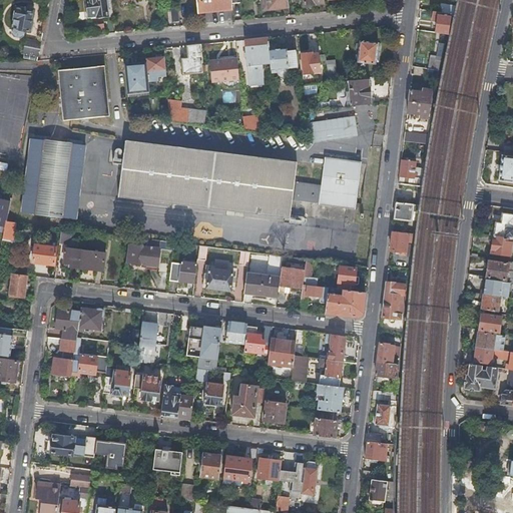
[(107,15),(112,14),(110,0),(86,0),(88,13),(96,11),(96,14),(107,12),(107,15)]
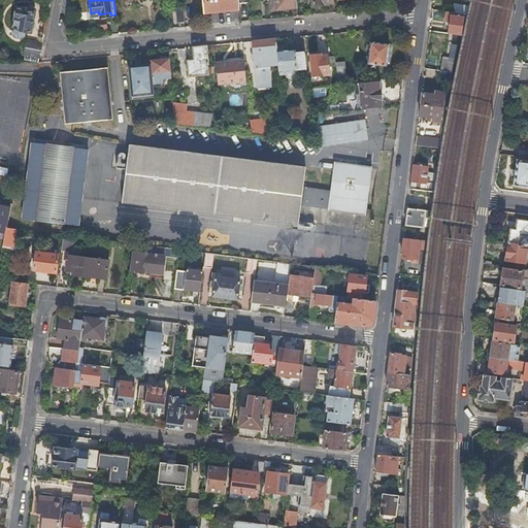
[(201,0),(203,11),(238,8),(238,2),(237,0),(201,0)]
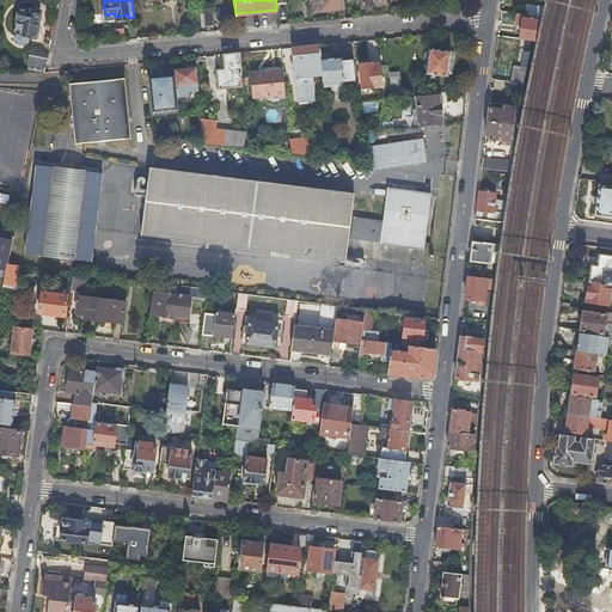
[(312,0),(313,11),(316,11),(343,7),(342,0),(312,0)]
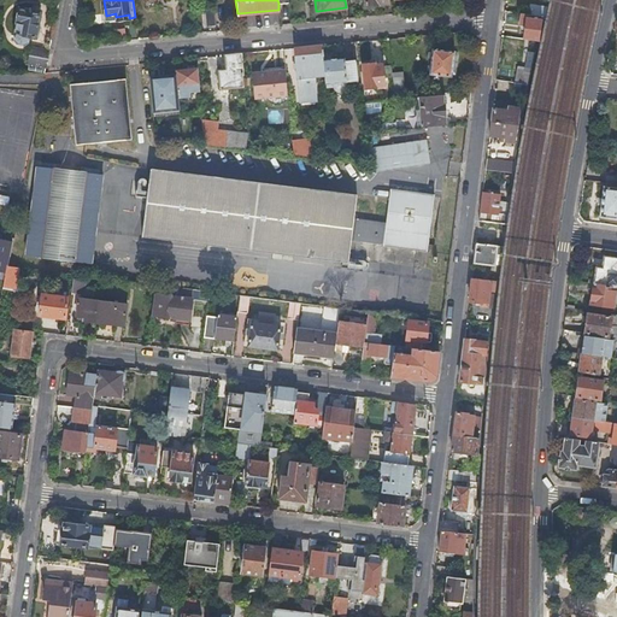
[(530,1),(529,13),(545,16),(547,4),(530,1)]
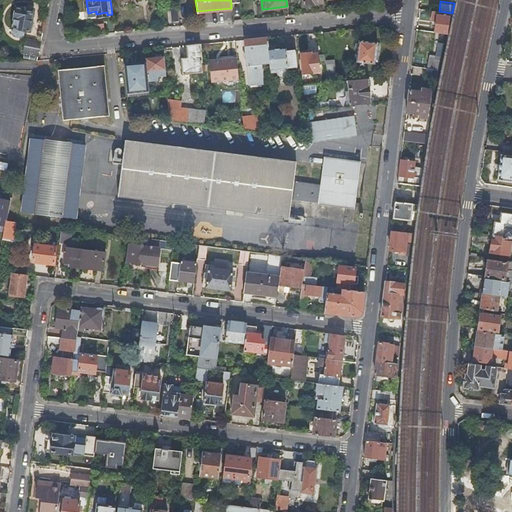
[(12,24),(11,28),(11,33),(13,35),(17,36),(20,34),(21,29),(29,30),(32,8),(24,7),(14,6),(14,10),(12,18),(13,18),(12,24)]
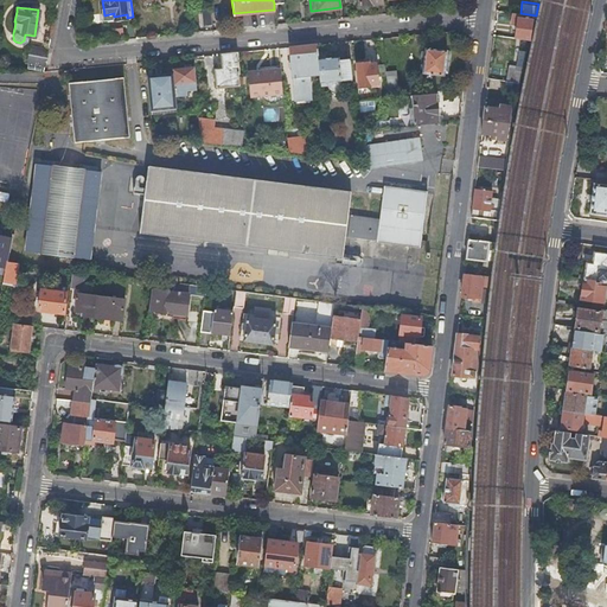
[(203,25),(212,24),(210,7),(202,8),(203,25)]
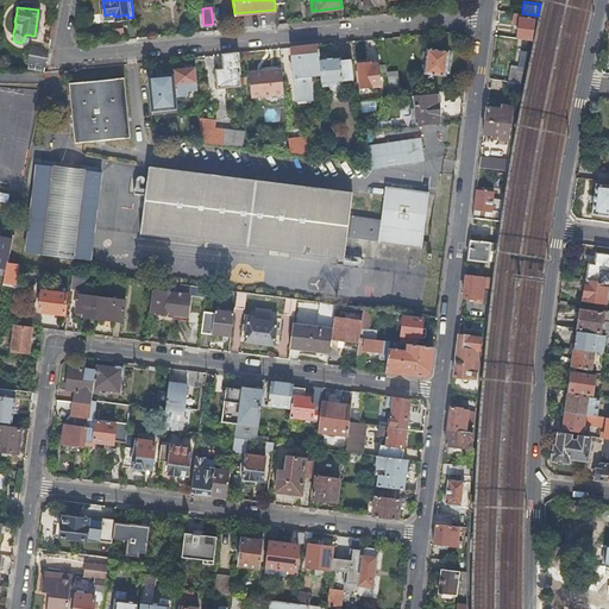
[(534,18),(537,18),(538,16),(522,13),(516,12),(516,16),(520,16),(518,30),(516,37),(532,39),(534,18)]
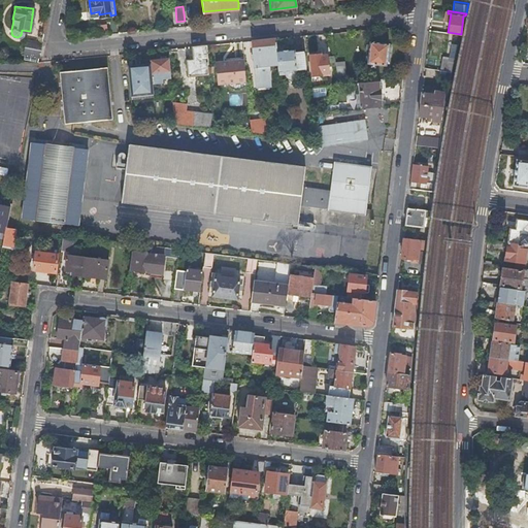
[(276,51),(275,37),(252,40),(254,61),(277,59),(276,51)]
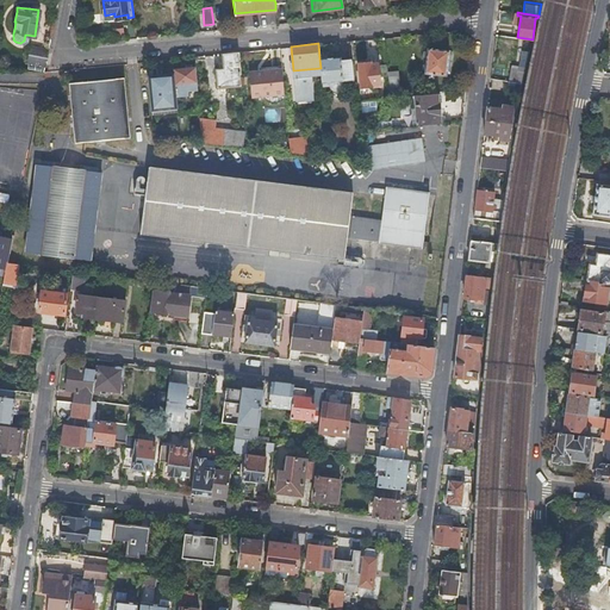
[(27,62),(44,66),(48,49),(30,45),(27,62)]
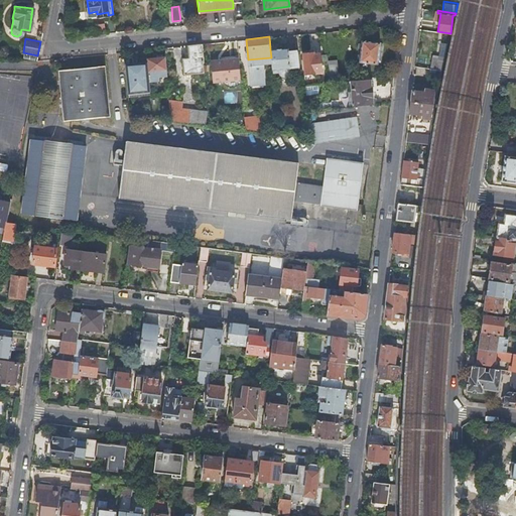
[(360,61),(378,63),(380,42),(361,40),(360,61)]
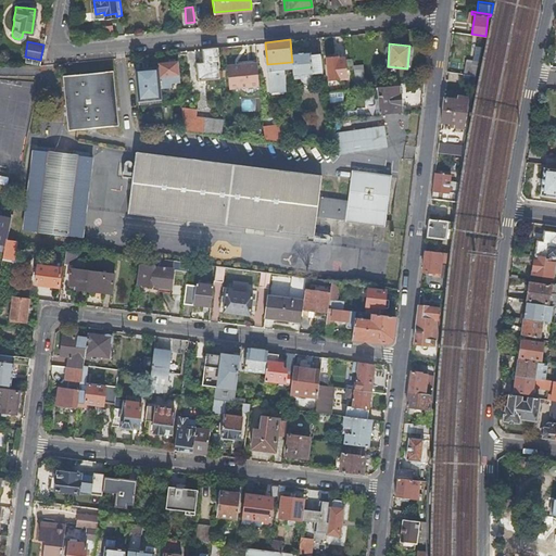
[(217,64),(216,47),(202,48),(201,48),(202,57),(199,57),(199,63),(196,63),(197,78),(203,78),(218,77),(217,64)]
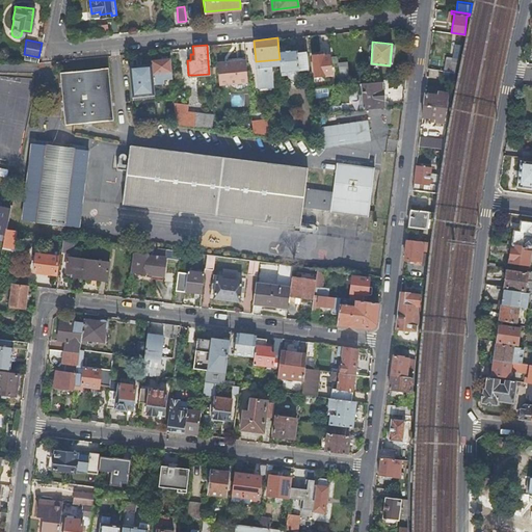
[(296,49),(278,51),(280,59),(281,71),(287,70),(287,75),(288,76),(288,77),(289,77),(289,78),(290,78),(291,78),(295,77),(296,77),(297,77),(298,76),(298,75),(298,74),(298,69),(298,68),(307,67),(304,51),(296,51),(296,49)]
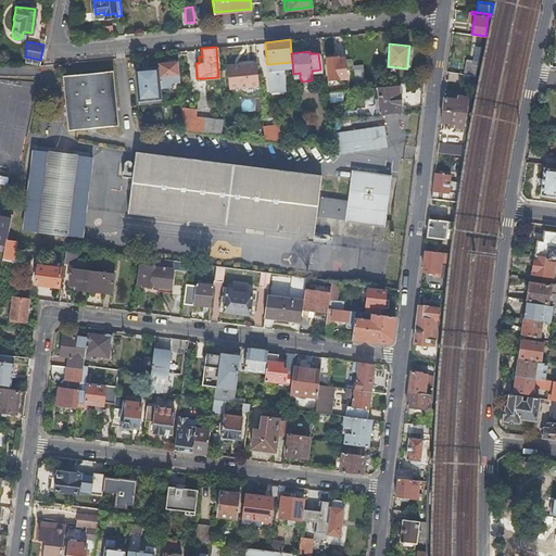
[(337,59),(336,55),(327,57),(329,78),(346,77),(344,58),(337,59)]
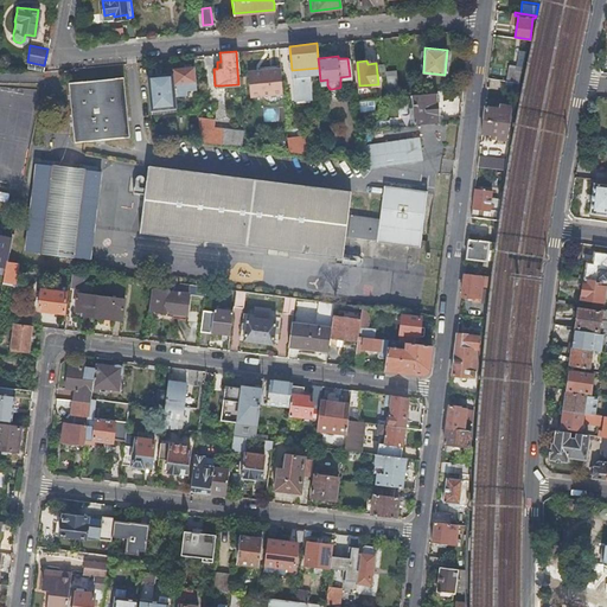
[(509,64),(506,80),(510,80),(518,82),(522,68),(523,66),(509,64)]
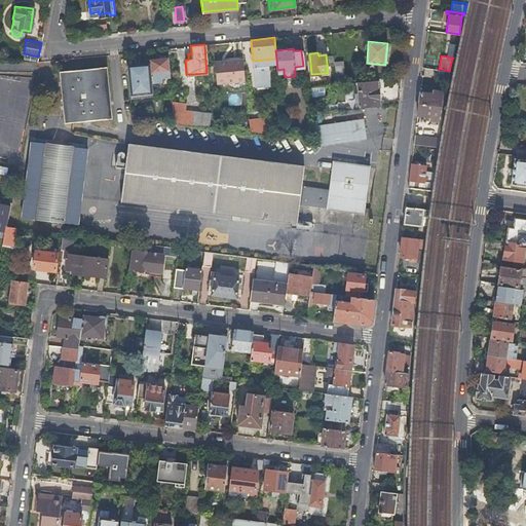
[(150,62),(127,65),(129,96),(152,95),(151,83),(162,82),(161,78),(170,78),(168,57),(150,60),(150,62)]
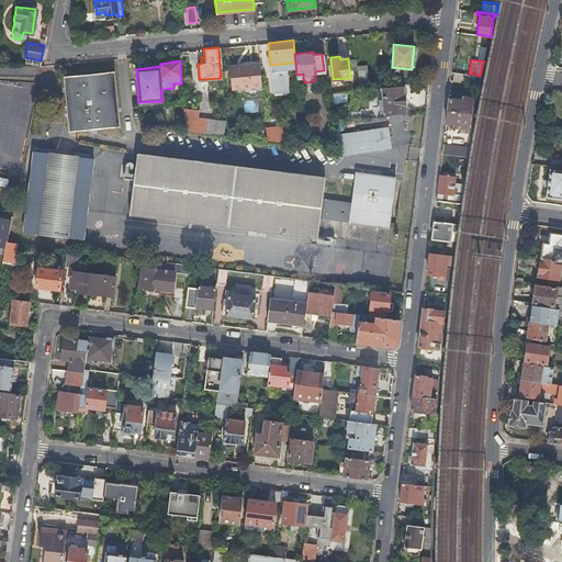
[(260,79),(259,63),(228,66),(231,89),(243,88),(261,86),(260,79)]
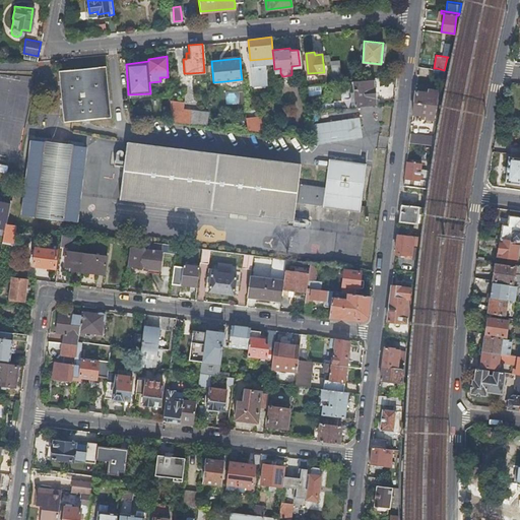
[(110,116),(106,66),(58,70),(63,121),(110,116)]
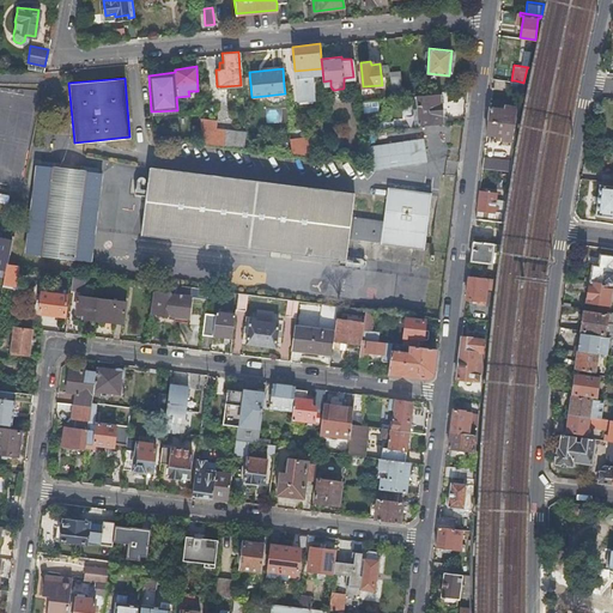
[(400,78),(389,79),(390,97),(402,97),(400,78)]
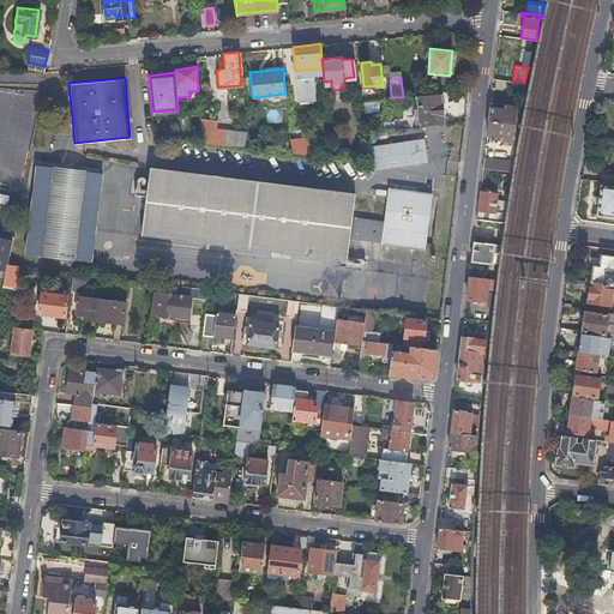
[(494,78),(493,86),(506,89),(507,79),(494,78)]
